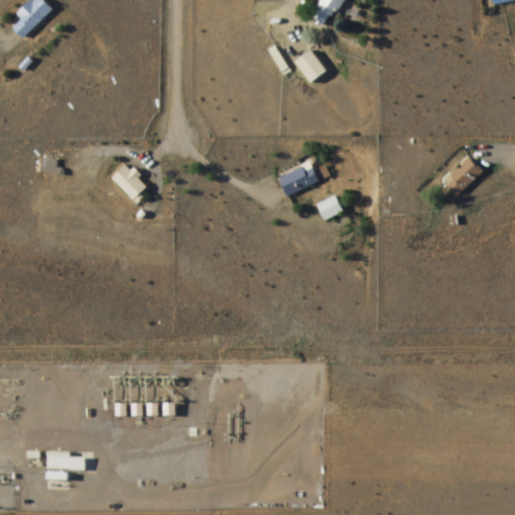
[(29,0),(15,12),(20,18),(11,26),(20,36),(53,11),(44,0),(29,0)]
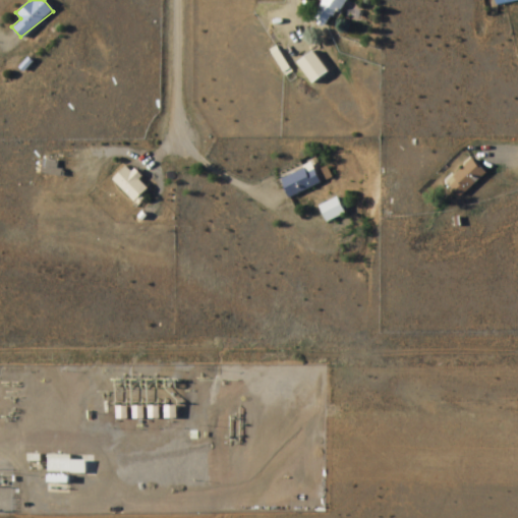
[(320,0),(310,15),(327,25),(343,0),(320,0)]
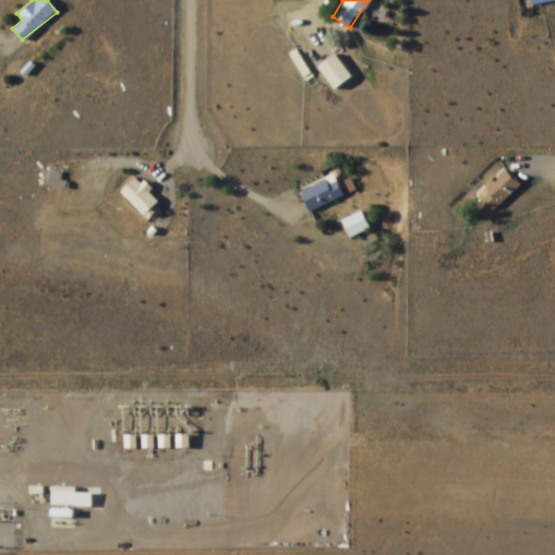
[(317,65),(335,88),(351,76),(334,53),(317,65)]
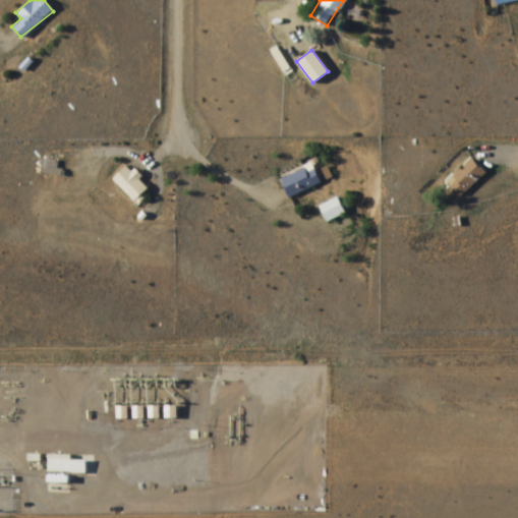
[(446,181),(459,195),(484,171),(470,157),(446,181)]
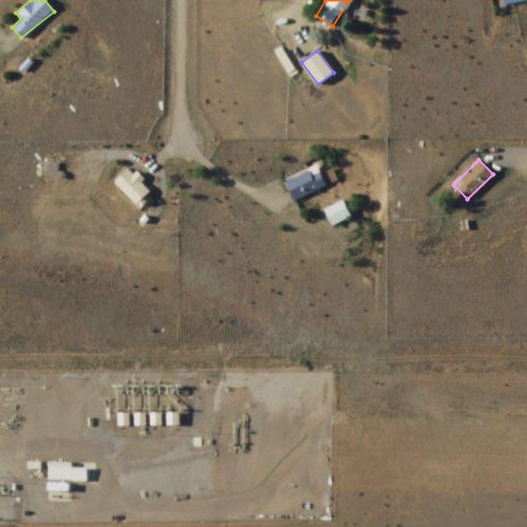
[(113,181),(136,203),(150,188),(128,167),(113,181)]
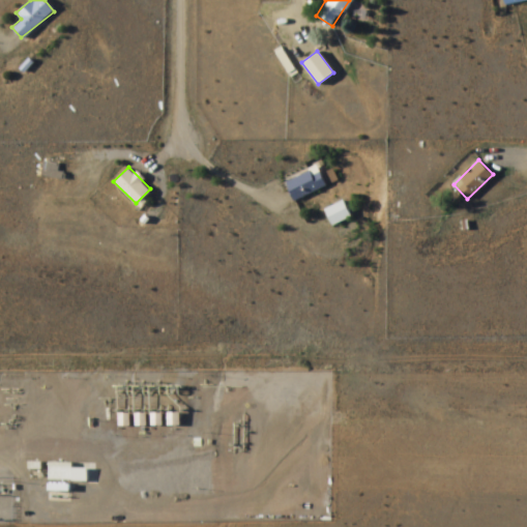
[(291,198),(324,186),(317,167),(285,178),(291,198)]
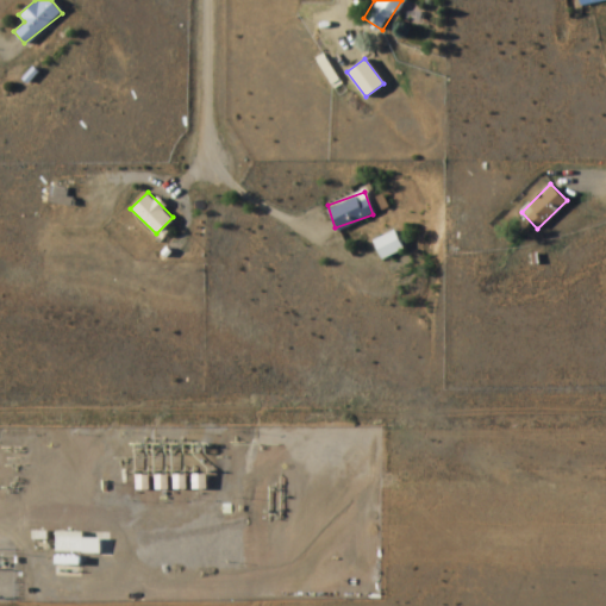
[(372,241),(382,258),(403,247),(392,229),(372,241)]
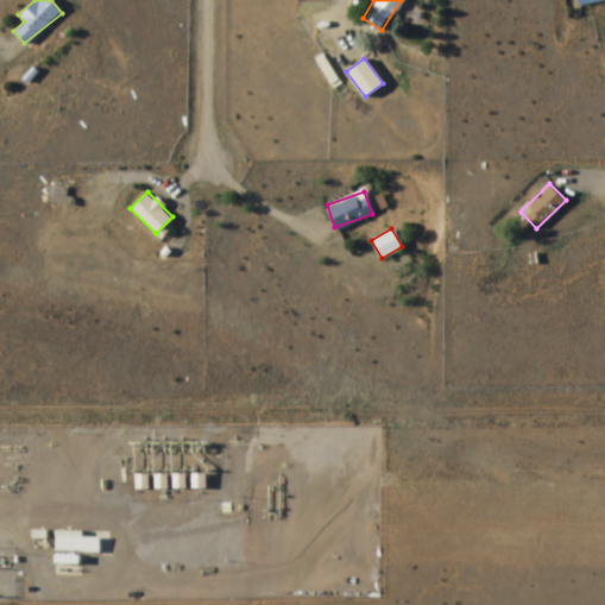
[(81,530),(54,529),(54,550),(99,550),(99,535),(81,535),(81,530)]
